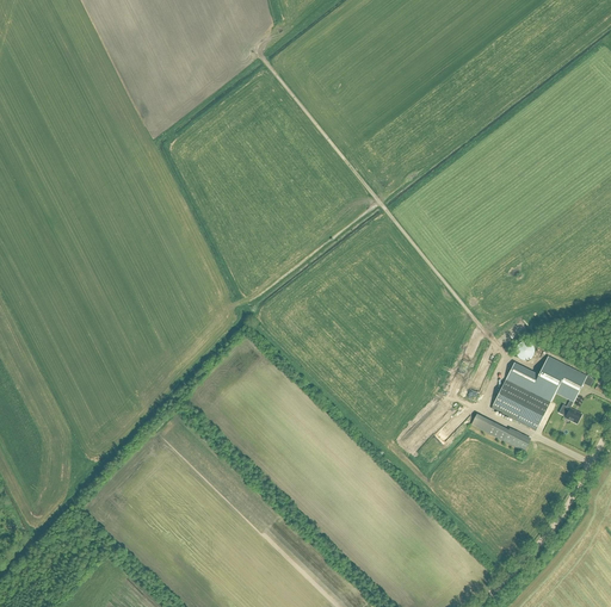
[(508,327),(511,330),(522,323),(519,320),(508,327)]
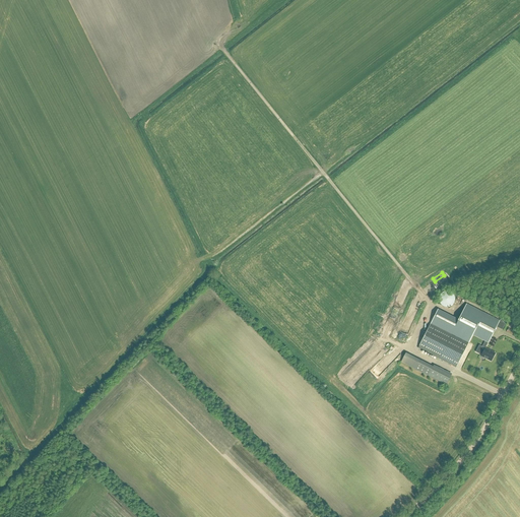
[(455,298),(455,295),(454,293),(453,291),(451,289),(449,288),(446,288),(444,288),(442,291),(441,292),(440,294),(439,297),(440,299),(441,301),(442,303),(444,304),(446,304),(449,304),(451,303),(453,302),(454,300),(455,298)]
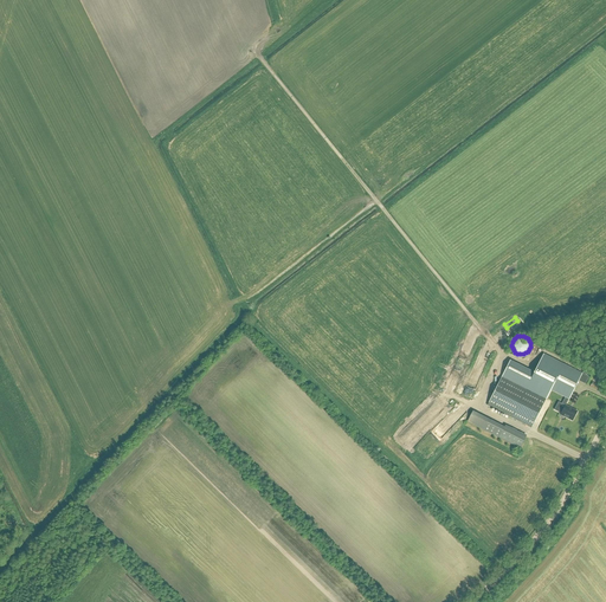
[(532,424),(546,396),(550,386),(566,393),(562,400),(561,402),(558,401),(554,407),(561,410),(561,412),(573,418),(578,408),(566,402),(578,377),(581,371),(543,353),(535,369),(511,356),(502,374),(488,402),(532,424)]
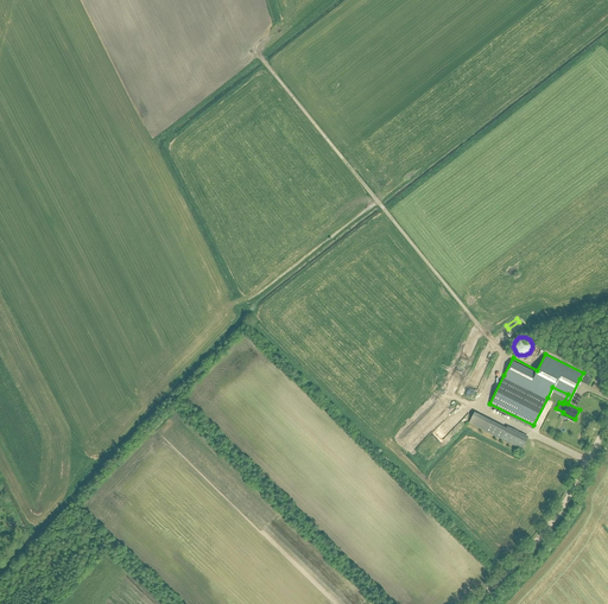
[(469,377),(476,381),(481,373),(474,369),(469,377)]
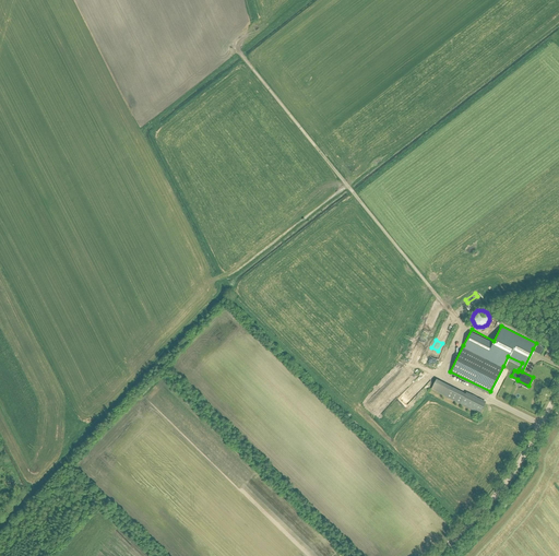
[(484,399),(464,390),(433,378),(429,389),(479,410),(484,399)]
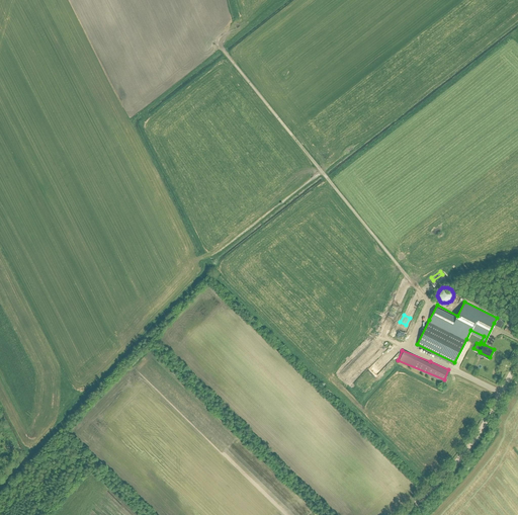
[(376,371),(371,366),(356,382),(361,388),(376,371)]
